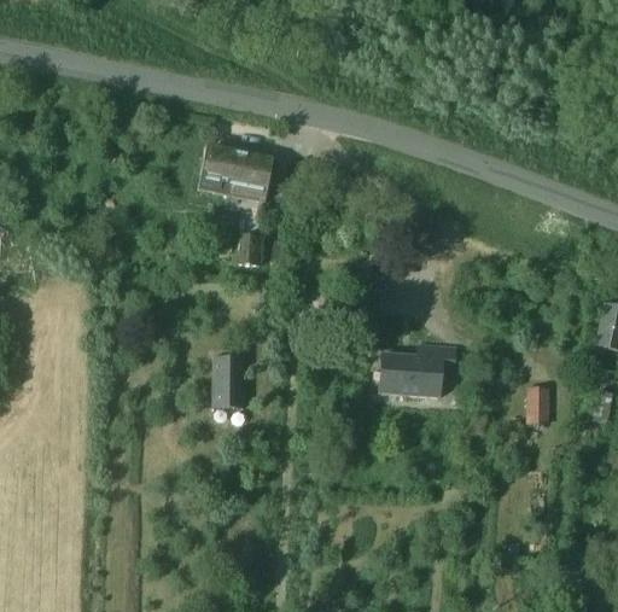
[(223,208),(237,209),(233,263),(258,264),(262,211),(262,199),(270,158),(208,146),(199,187),(226,192),(223,208)]
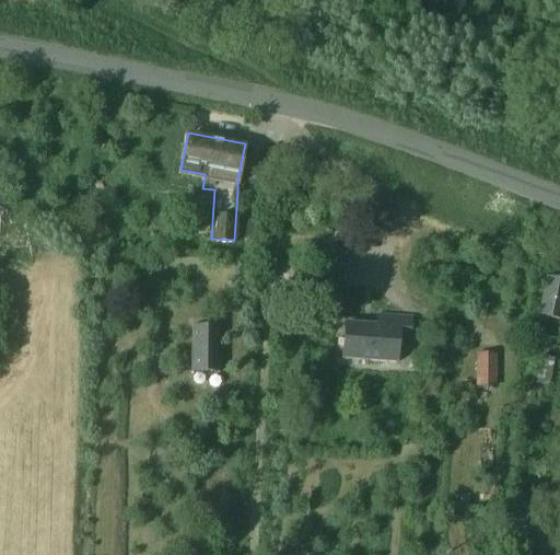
[(556,342),(559,325),(559,276),(547,274),(539,311),(535,328),(538,331),(536,338),(556,342)]
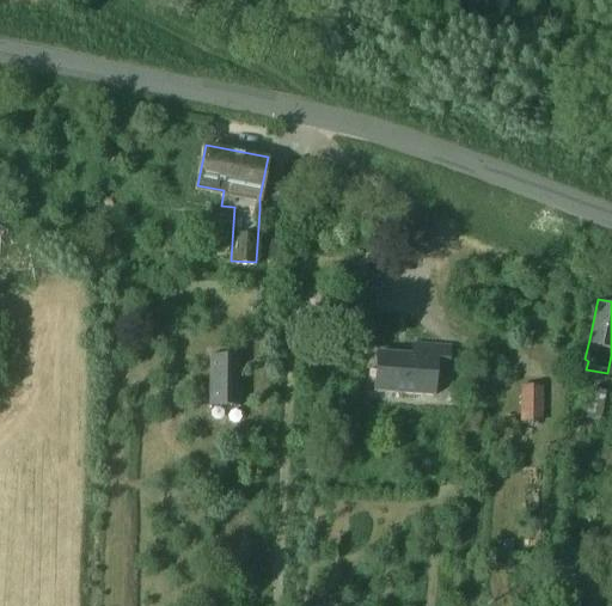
[(438,366),(448,366),(450,344),(414,342),(412,353),(378,350),(375,389),(435,393),(438,366)]
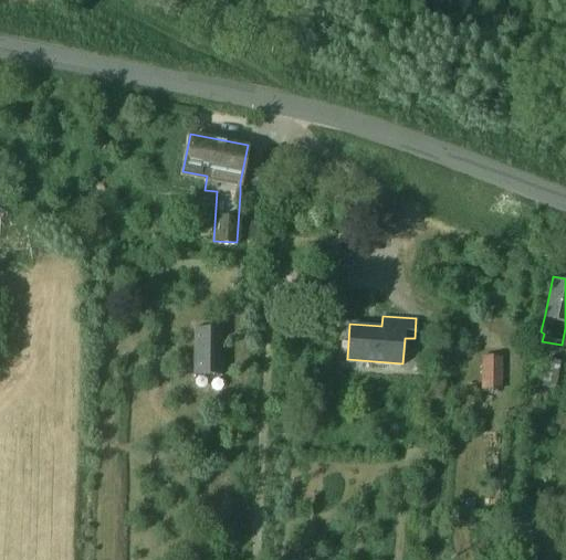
[(192,370),(223,371),(226,325),(196,324),(192,370)]
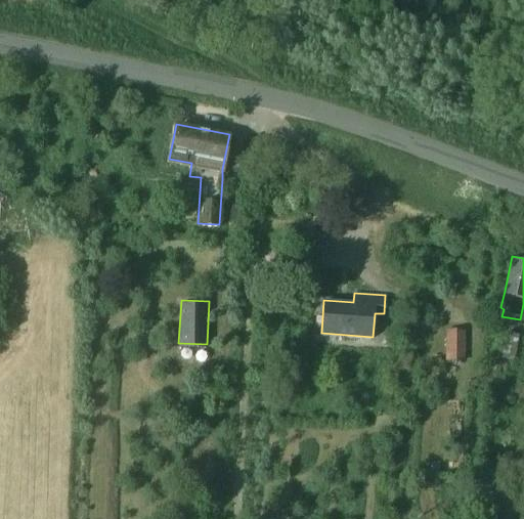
[(446,357),(466,357),(466,328),(446,328),(446,357)]
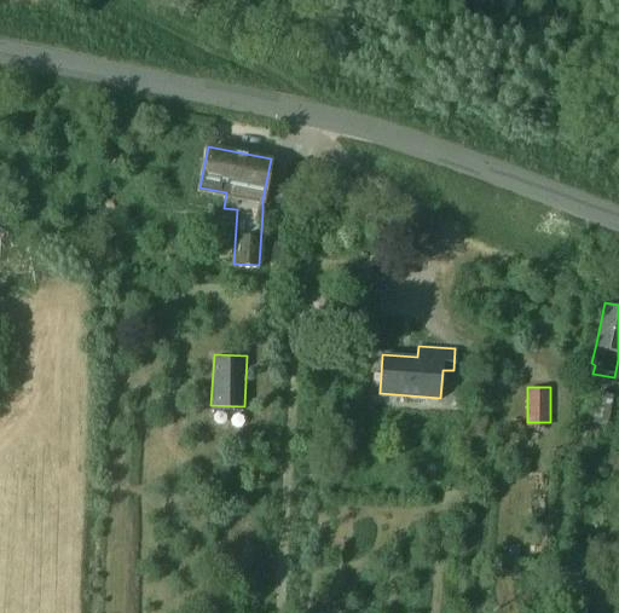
[(591,416),(608,418),(612,392),(595,389),(591,416)]
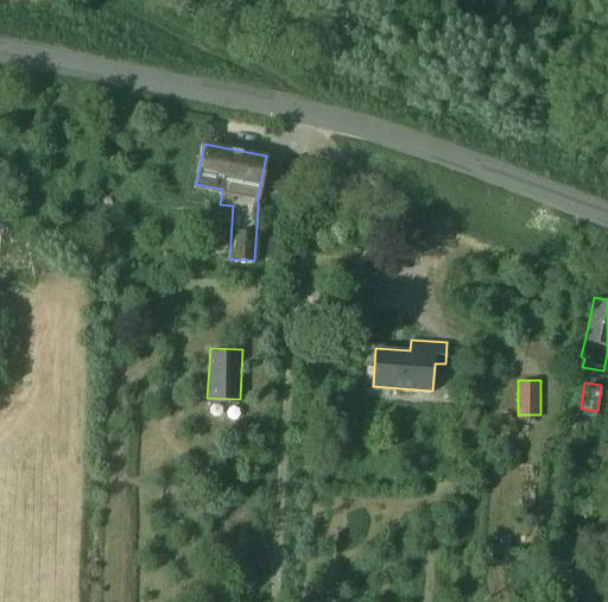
All buildings are outlined.
